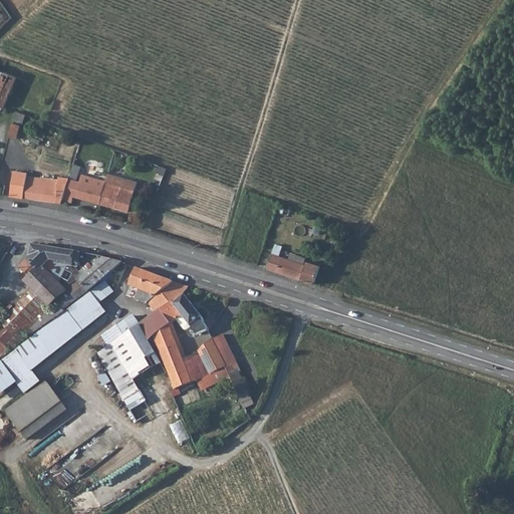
[(17,77),(2,70),(0,76),(0,105),(4,107),(17,77)]
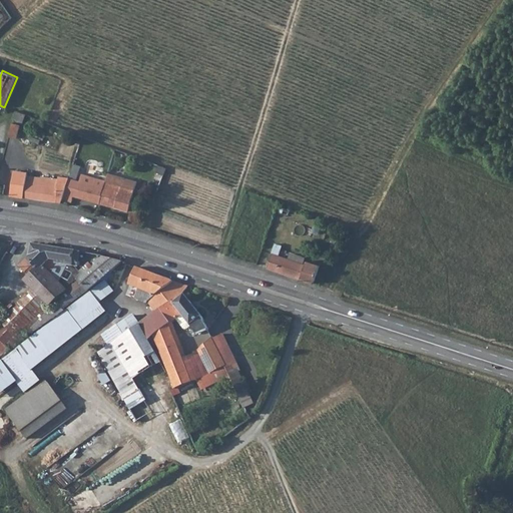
[(23,123),(26,114),(16,110),(13,119),(23,123)]
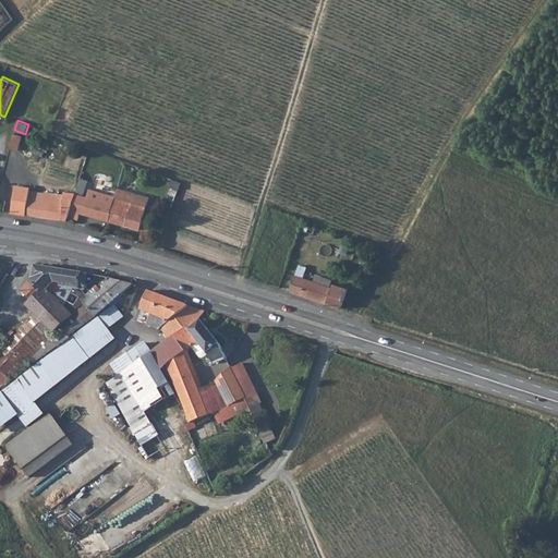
[(22,135),(13,133),(10,148),(17,150),(22,135)]
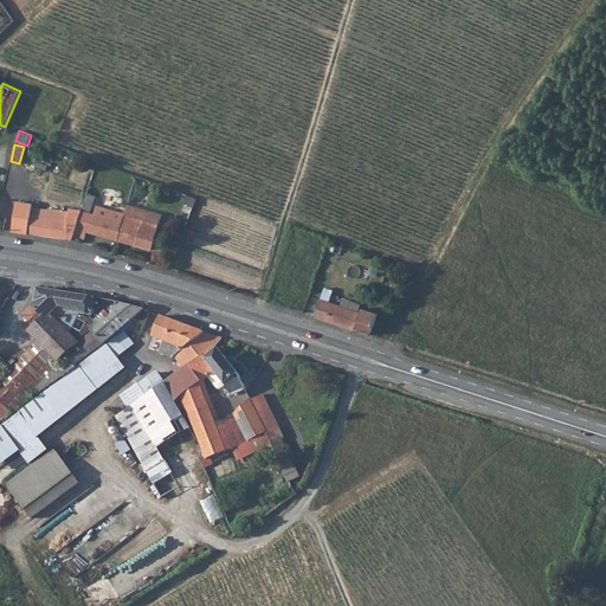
[(90,213),(95,197),(88,194),(82,211),(90,213)]
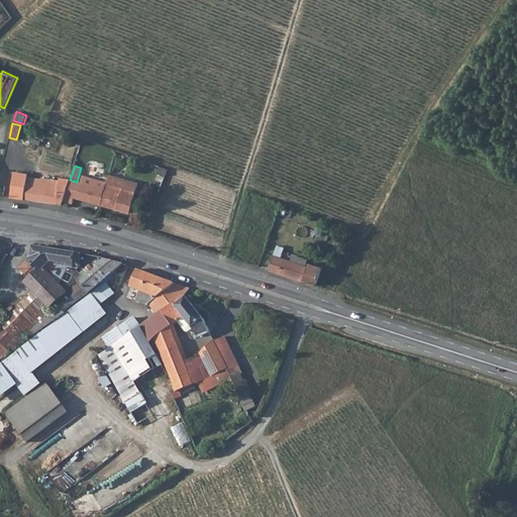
[(37,201),(62,204),(63,202),(70,180),(60,179),(60,181),(41,178),(41,179),(27,177),(27,174),(14,173),(11,197),(37,201)]
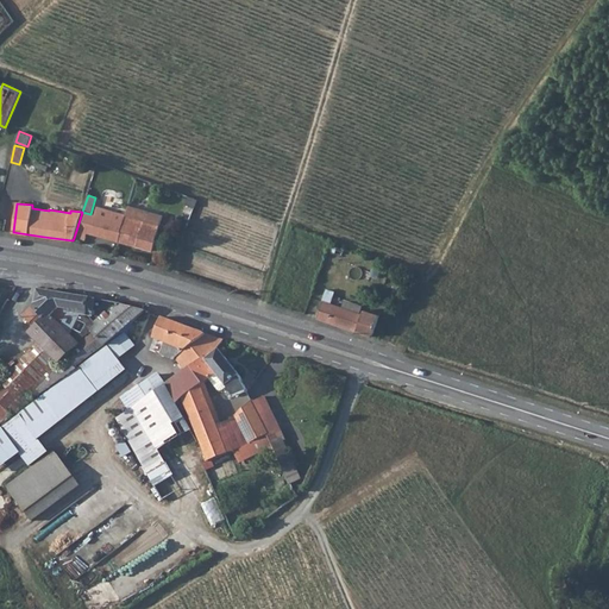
[(87,232),(119,242),(126,215),(96,206),(94,215),(90,214),(82,212),(74,238),(85,240),(87,232)]
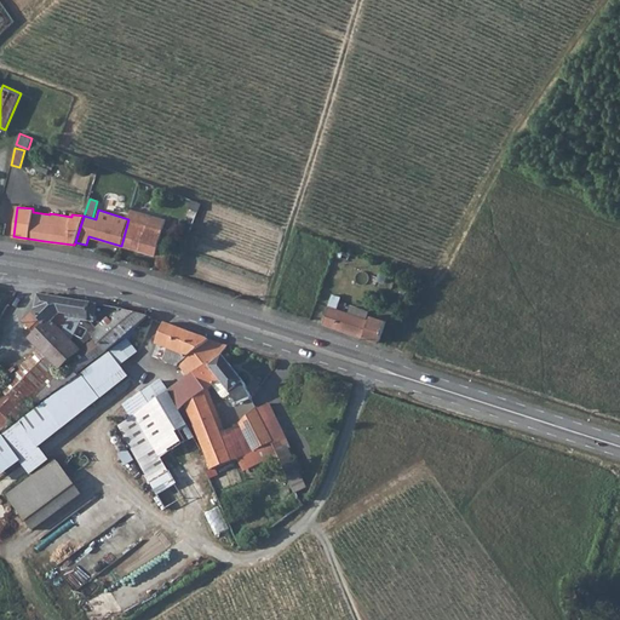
[(165,219),(131,210),(128,219),(121,246),(155,256),(165,219)]
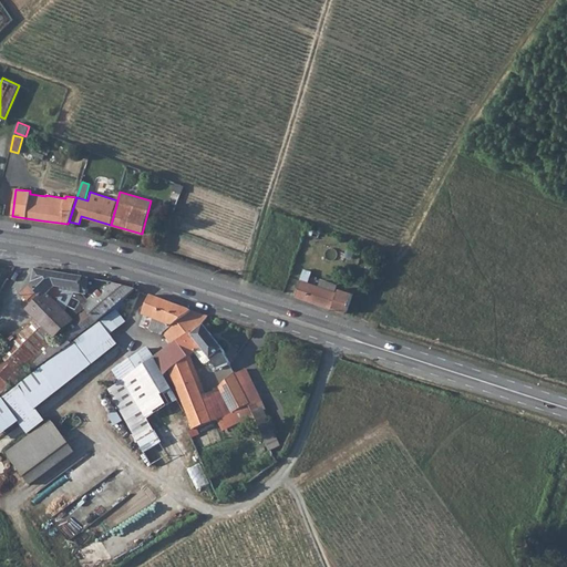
[(33,285),(22,295),(32,305),(45,291),(53,302),(63,291),(69,292),(71,289),(82,291),(88,306),(81,309),(83,312),(93,325),(116,307),(126,299),(134,290),(110,284),(35,271),(33,285)]
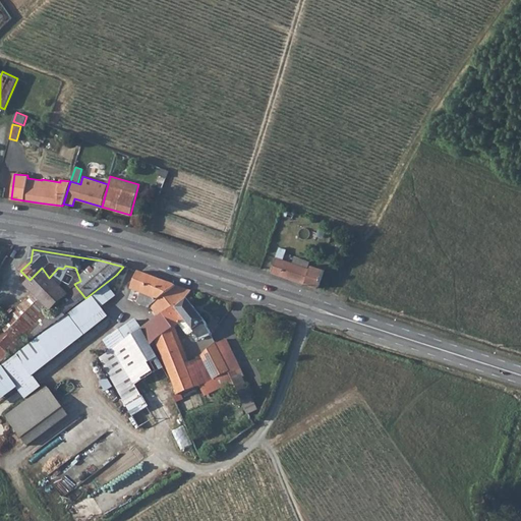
[(283,251),(279,250),(276,257),(283,261),(285,253),(283,252),(283,251)]
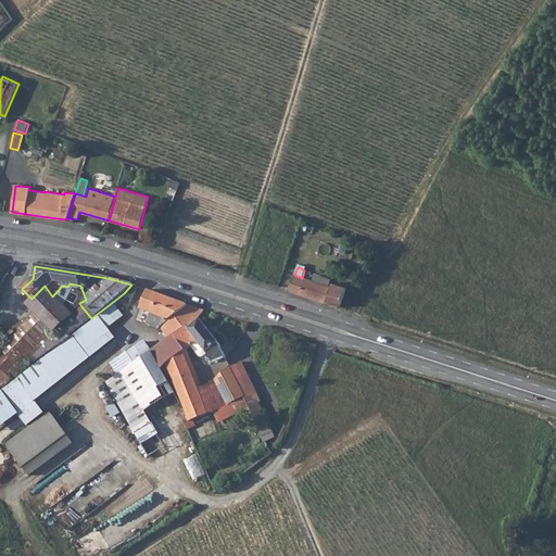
[(302,278),(294,275),(290,290),(316,299),(340,307),(346,288),(332,282),(331,288),(302,278)]
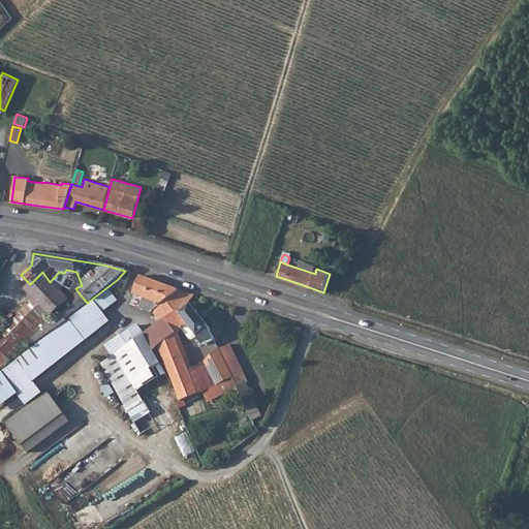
[(0,331),(2,334),(0,336),(0,349),(7,358),(32,334),(35,337),(34,338),(37,342),(67,320),(66,319),(87,303),(78,291),(63,299),(50,282),(42,272),(30,284),(25,289),(25,290),(33,298),(0,330),(0,331)]
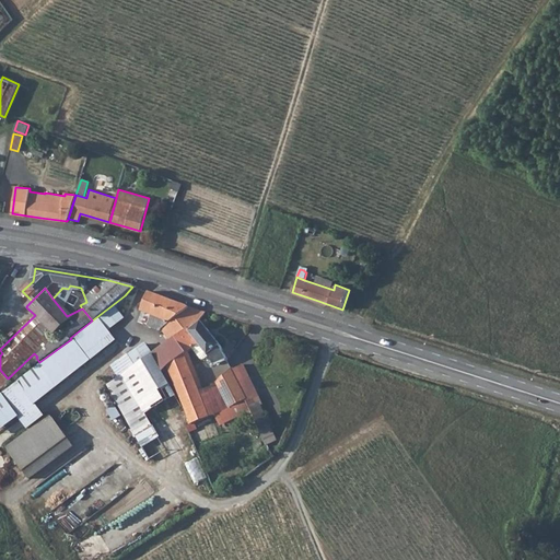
[(203,313),(149,292),(141,311),(151,315),(149,324),(161,328),(170,341),(155,351),(165,369),(168,368),(173,364),(184,357),(186,354),(174,338),(200,316),(203,313)]
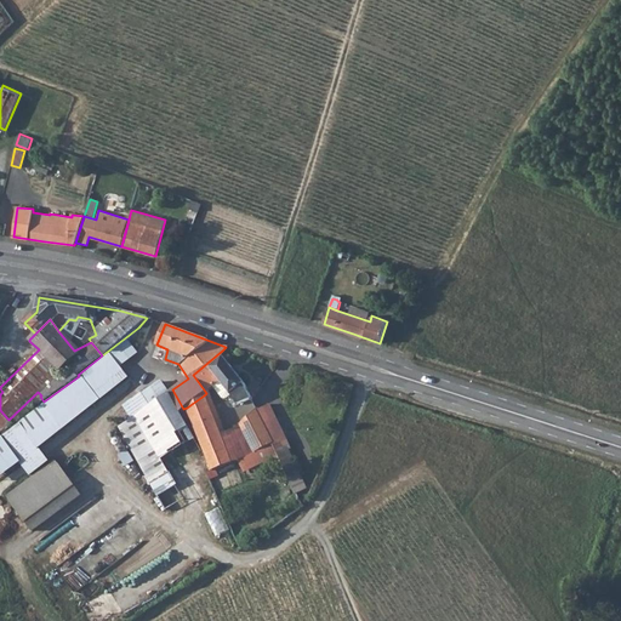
[(137,352),(127,339),(79,376),(44,402),(21,421),(40,446),(134,376),(123,363),(137,352)]
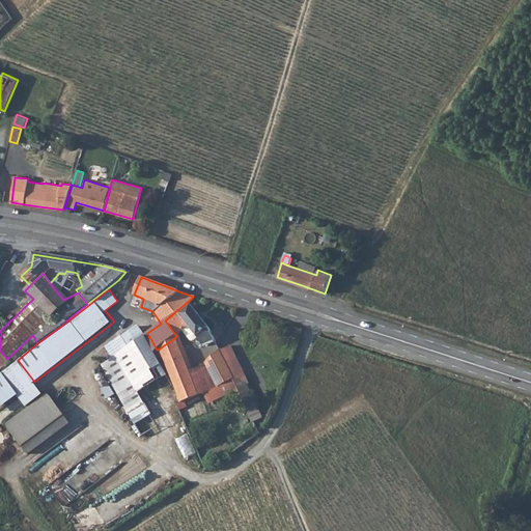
[(190,300),(165,320),(176,336),(189,327),(202,348),(215,342),(210,329),(190,300)]
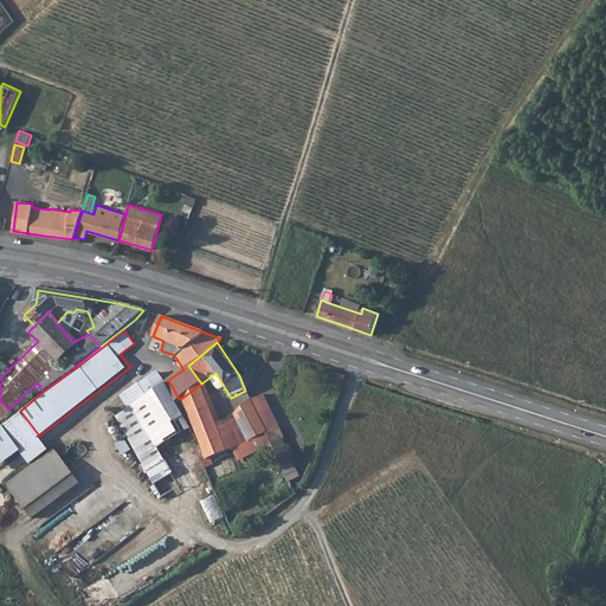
[(121,397),(128,407),(166,381),(159,369),(121,397)]
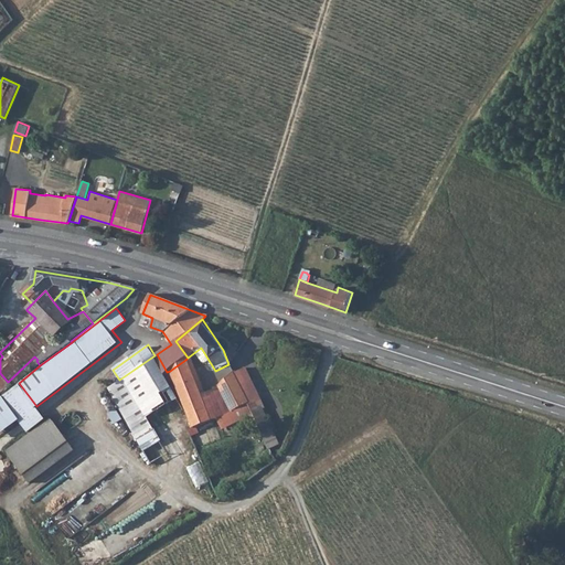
[(119,380),(108,387),(151,465),(173,454),(158,427),(187,411),(182,401),(167,372),(157,354),(155,355),(119,380)]
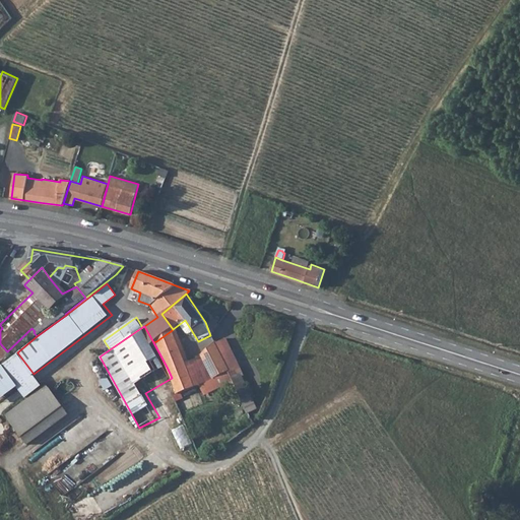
[(160,338),(156,341),(168,369),(172,378),(179,394),(179,395),(194,388),(171,331),(160,338)]
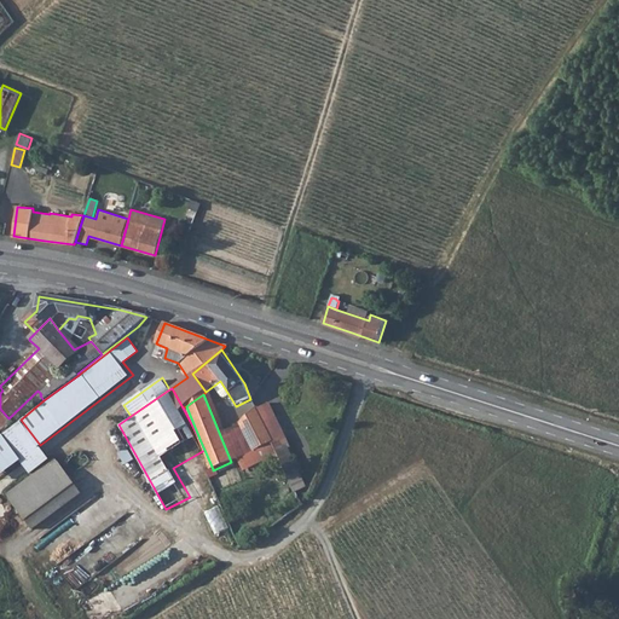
[(238,444),(244,456),(272,443),(268,434),(264,424),(272,420),(266,406),(265,405),(256,410),(255,409),(239,424),(241,427),(242,428),(248,438),(238,444)]
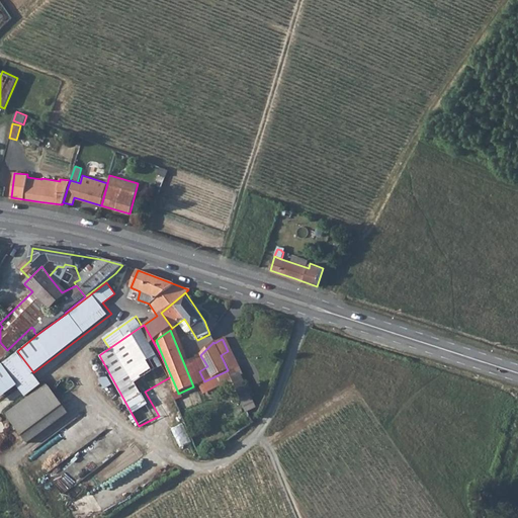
[(17,351),(0,363),(0,400),(18,386),(25,397),(41,384),(33,372),(17,351)]
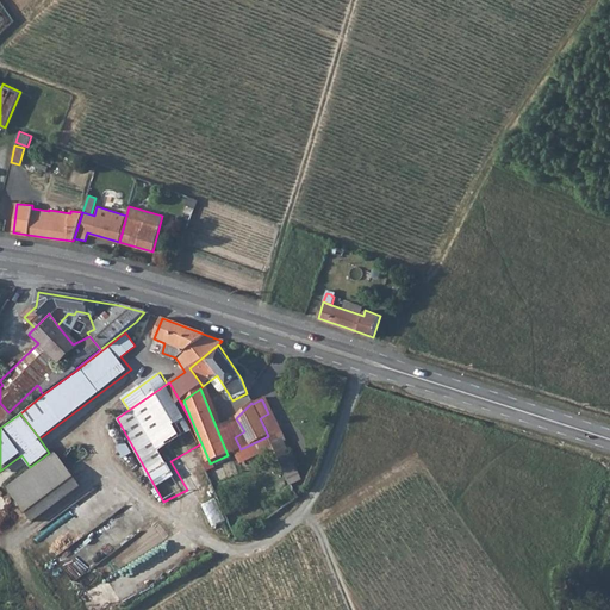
[(268,414),(260,418),(265,428),(274,424),(268,414)]
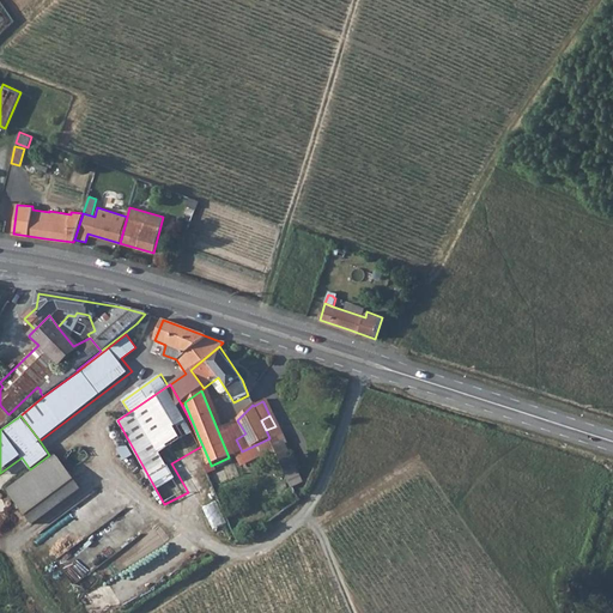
[(275,426),(266,430),(269,438),(273,445),(277,442),(275,438),(279,435),(275,426)]
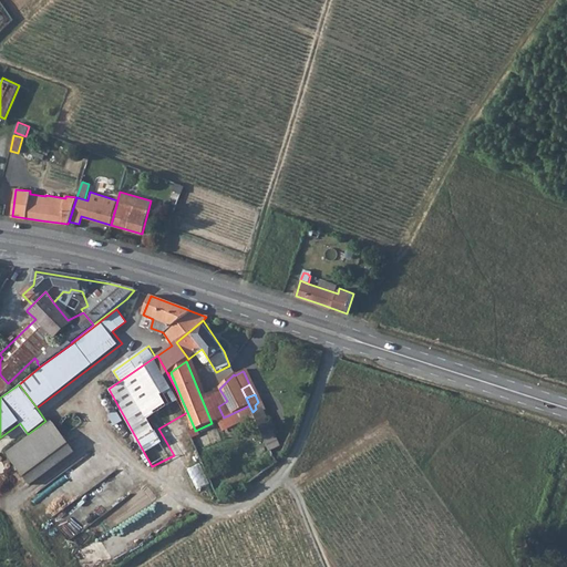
[(256,409),(253,412),(270,450),(279,445),(258,402),(255,405),(256,409)]
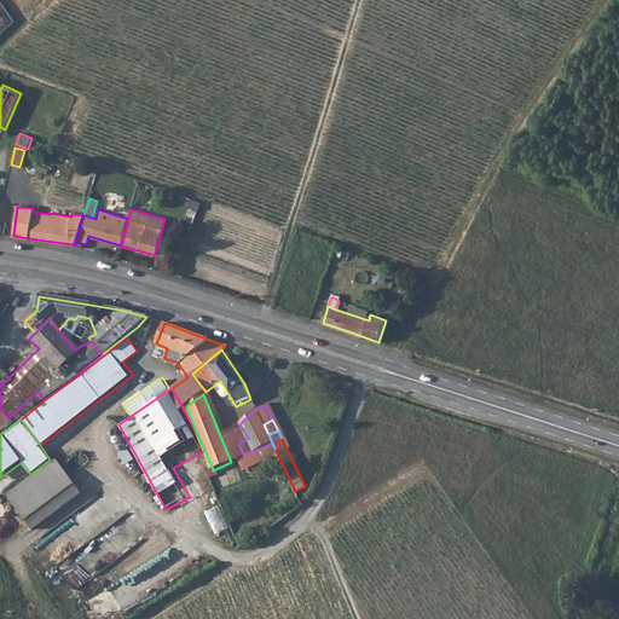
[(30,474),(5,493),(34,530),(82,493),(56,457),(50,460),(30,474)]
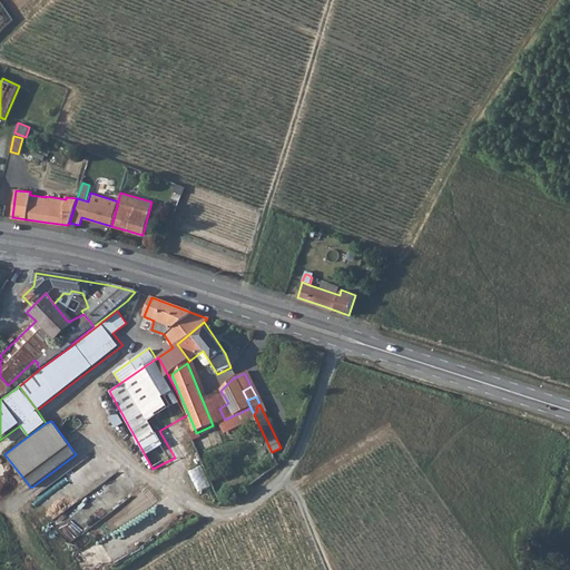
[(192,472),(199,492),(212,487),(204,467),(192,472)]
